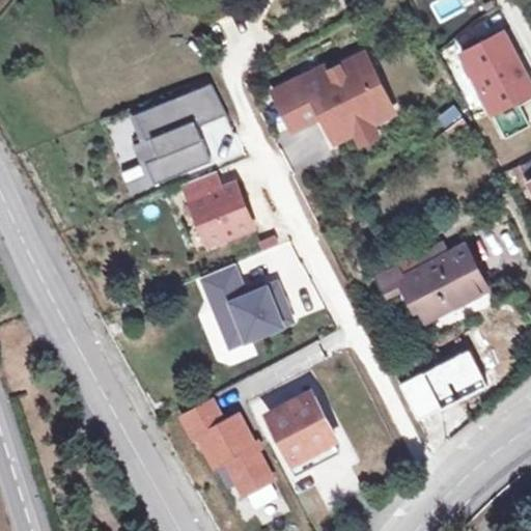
[(495,112),(516,101),(530,93),(530,82),(505,33),(463,54),(467,61),(478,84),(494,113),(495,112)]
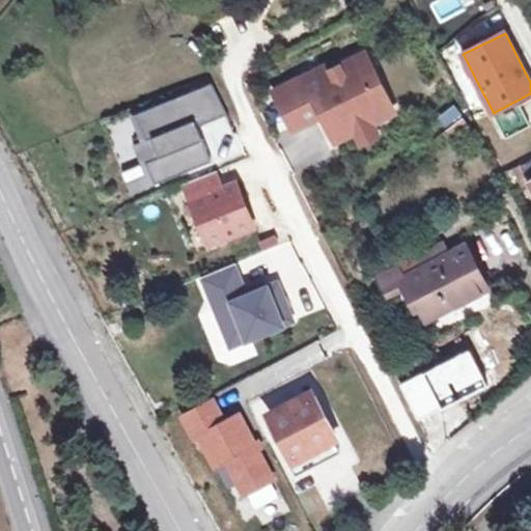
[(324,114),(338,142),(358,133),(373,124),(396,114),(368,57),(327,77),(324,71),(277,93),(295,129),(324,114)]
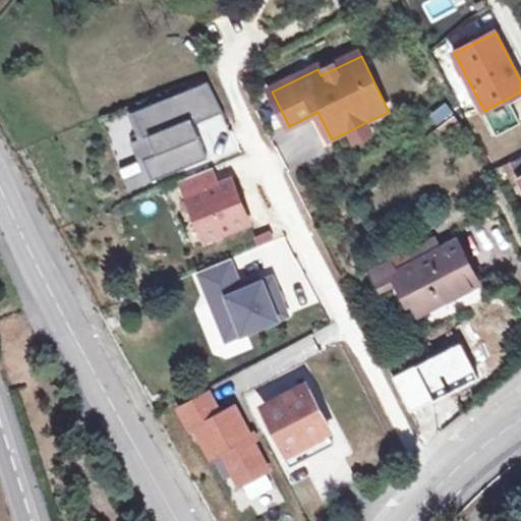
[(207,84),(133,114),(143,138),(149,136),(156,155),(143,160),(153,182),(207,160),(198,138),(195,139),(191,128),(194,126),(223,116),(207,84)]
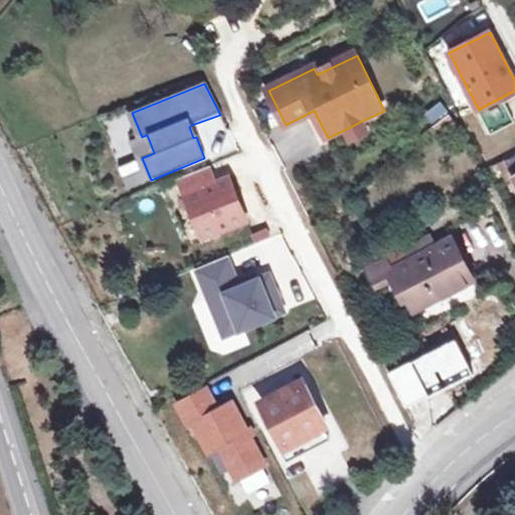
[(501,98),(480,109),(492,131),(513,121),(501,98)]
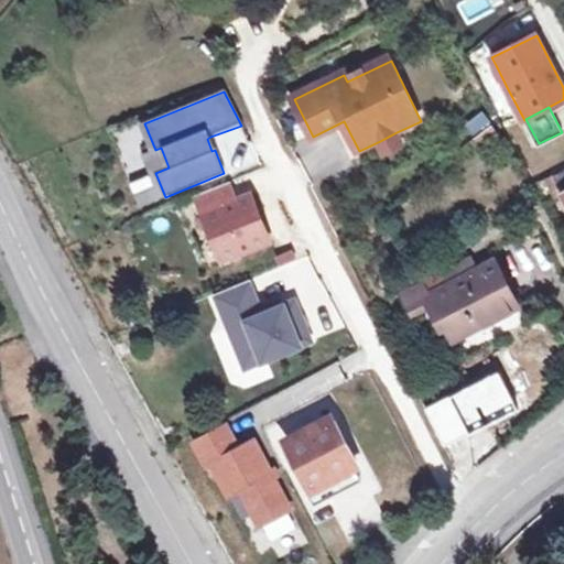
[(491,129),(476,141),(485,151),(500,140),(491,129)]
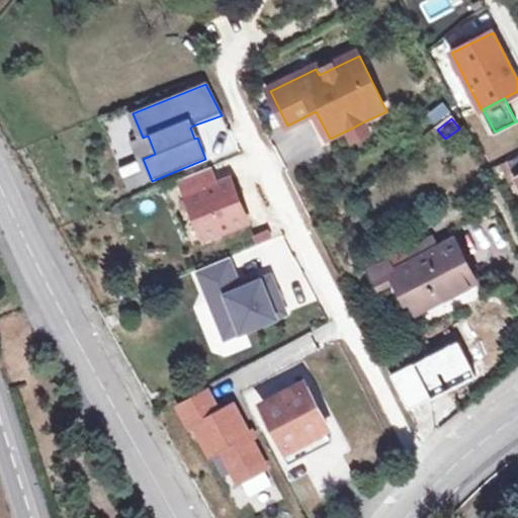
[(364,121),(349,130),(355,142),(370,135),(364,121)]
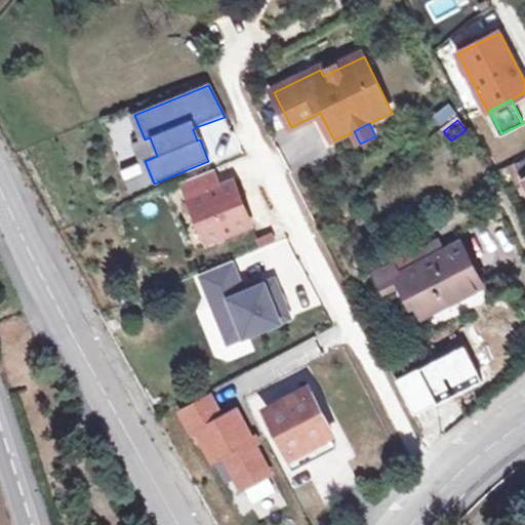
[(524,158),(515,163),(523,177),(524,182),(524,158)]
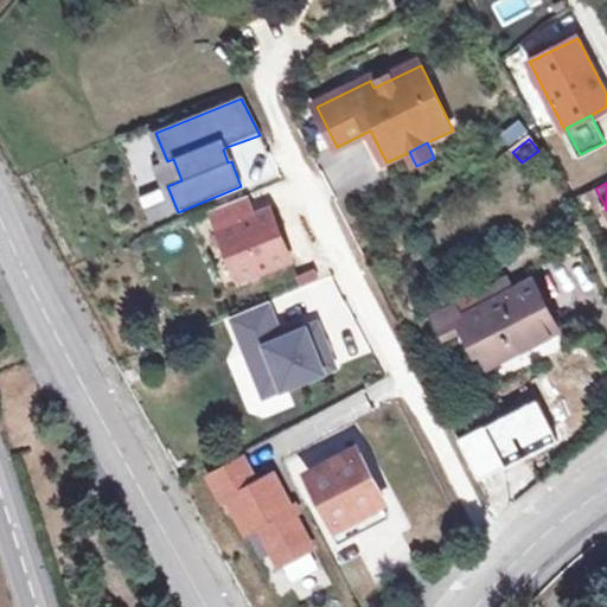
[(605,205),(595,189),(575,198),(579,204),(590,198),(596,210),(605,205)]
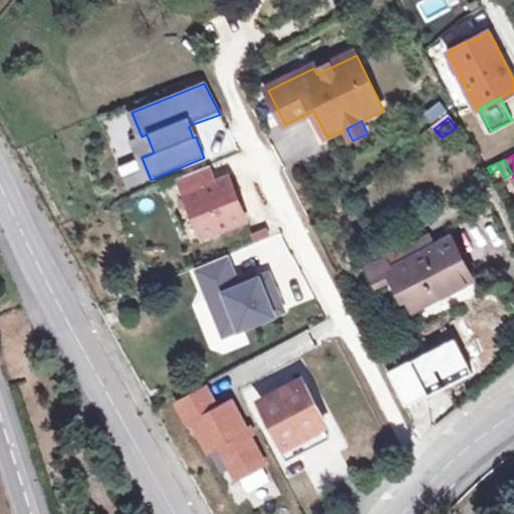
[(208,167),(178,179),(202,238),(246,220),(228,177),(215,183),(208,167)]
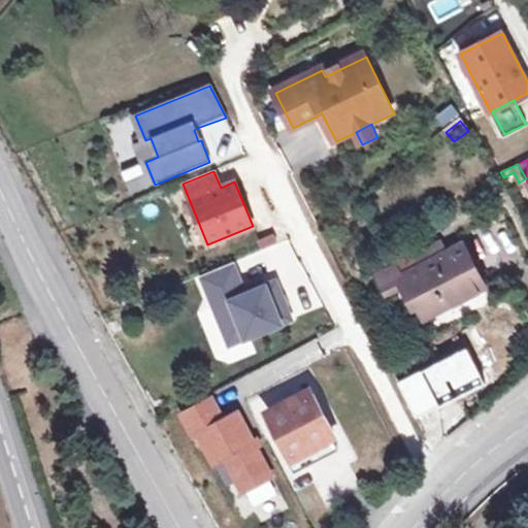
[(385,291),(404,279),(401,275),(444,253),(437,240),(375,274),(385,291)]
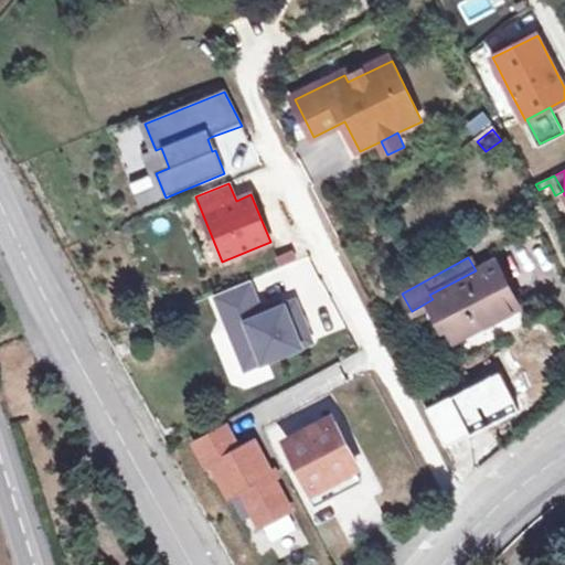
[(433,299),(449,331),(455,341),(520,307),(496,260),(476,270),(429,295),(433,299)]
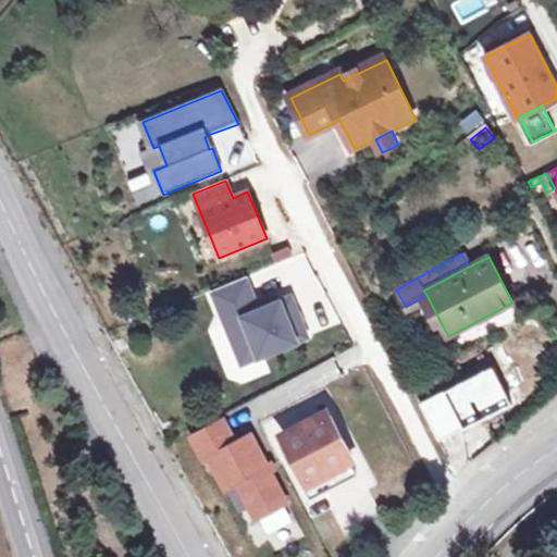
[(246,276),(213,289),(244,362),(308,336),(292,297),(279,302),(260,310),(257,305),(246,276)]
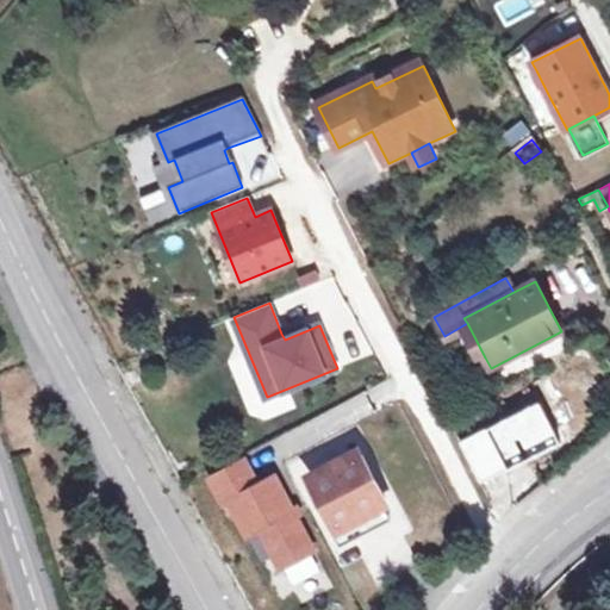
[(303,325),(281,334),(285,340),(305,331),(303,325)]
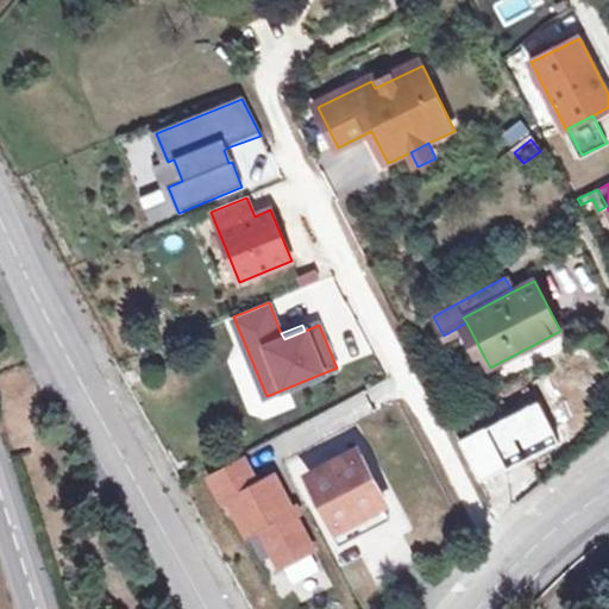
[(308,475),(337,532),(384,507),(387,506),(358,449),(308,475)]
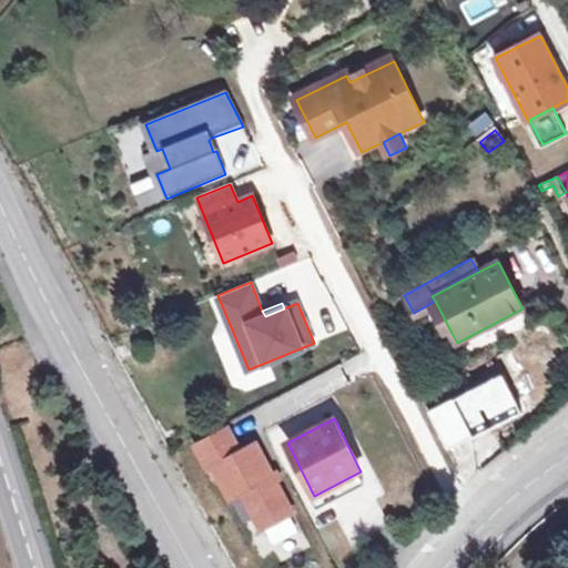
[(225,426),(193,443),(208,469),(212,467),(229,499),(241,494),(260,529),(291,514),(255,445),(240,453),(225,426)]
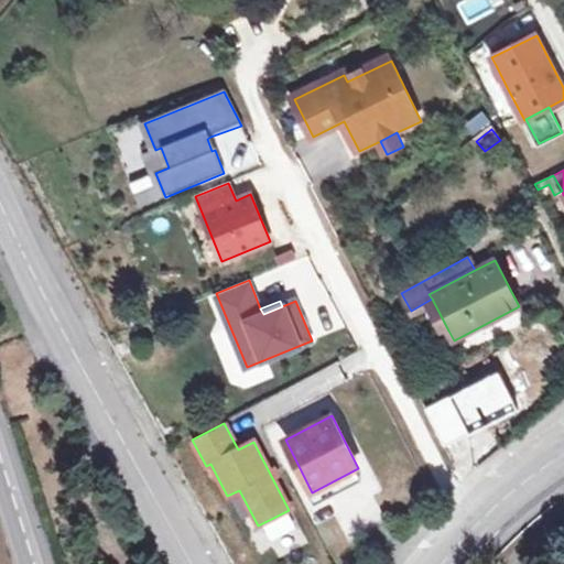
[(361,481),(356,469),(312,492),(308,495),(314,507),(361,481)]
